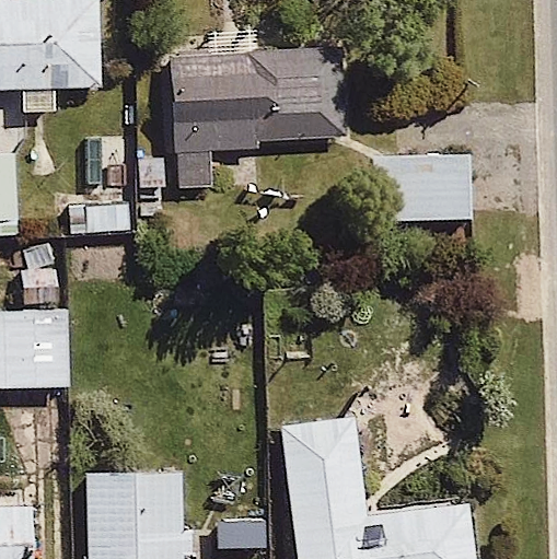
[(99,0),(0,0),(0,86),(16,88),(18,113),(65,112),(65,90),(101,89),(99,0)]
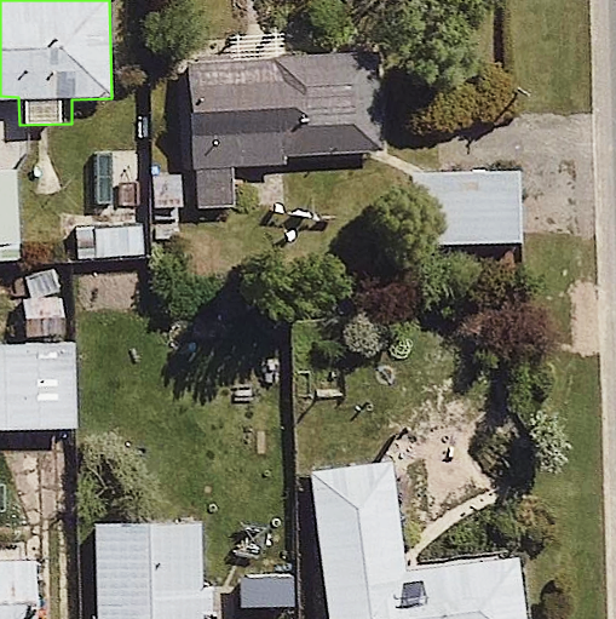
[(379,162),(378,58),(193,61),(194,208),(237,207),(237,164),(379,162)]
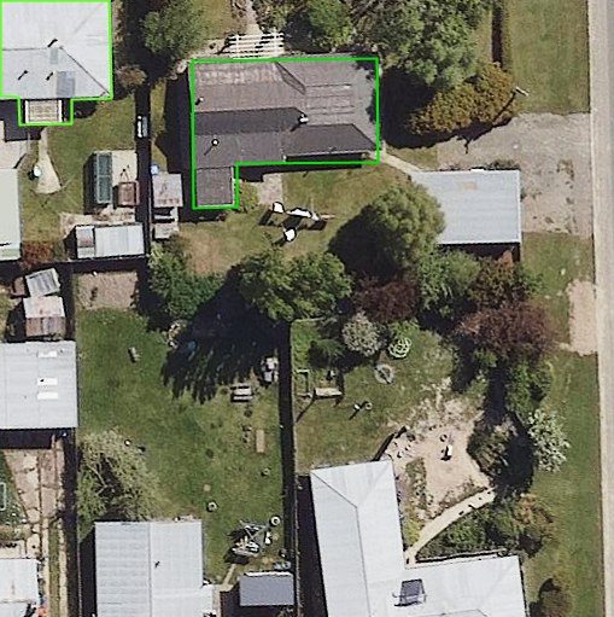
[(515,170),(409,172),(410,245),(516,243),(515,170)]
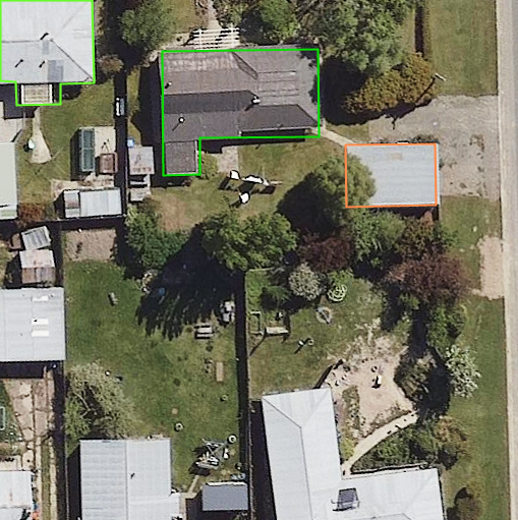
[(62,284),(0,286),(0,361),(66,359),(62,284)]
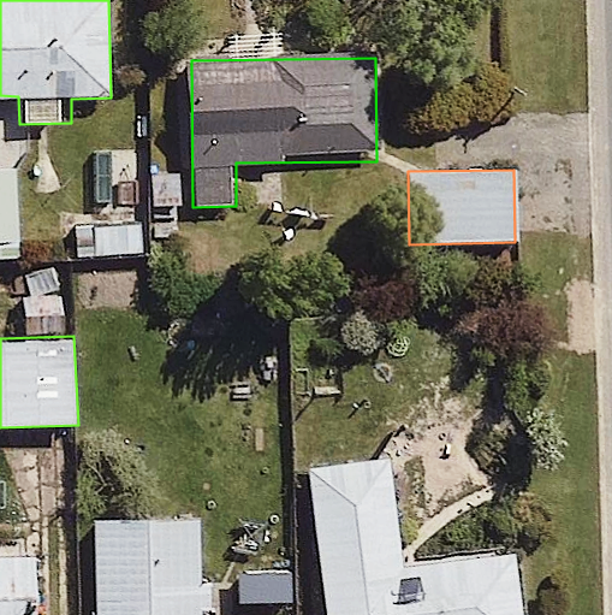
[(393,459),(309,467),(324,614),(522,614),(517,555),(404,566),(393,459)]
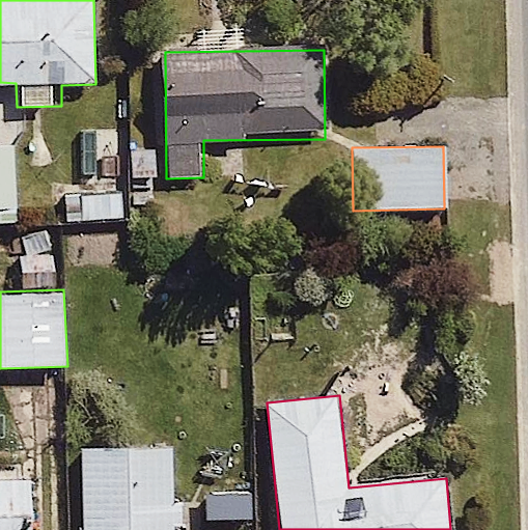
[(179,529),(177,445),(78,447),(80,529),(179,529)]
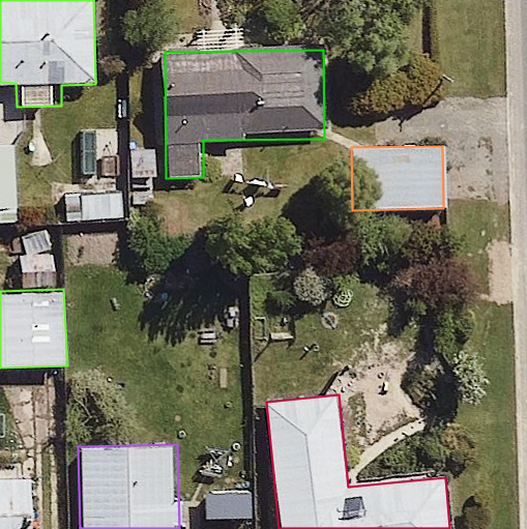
[(31,528),(31,476),(0,476),(0,528),(31,528)]
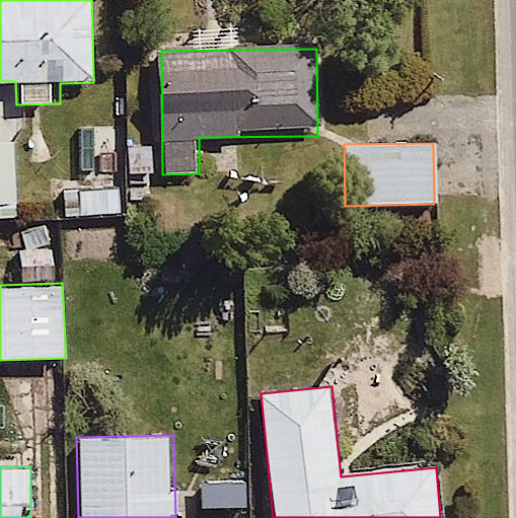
All buildings are outlined.
